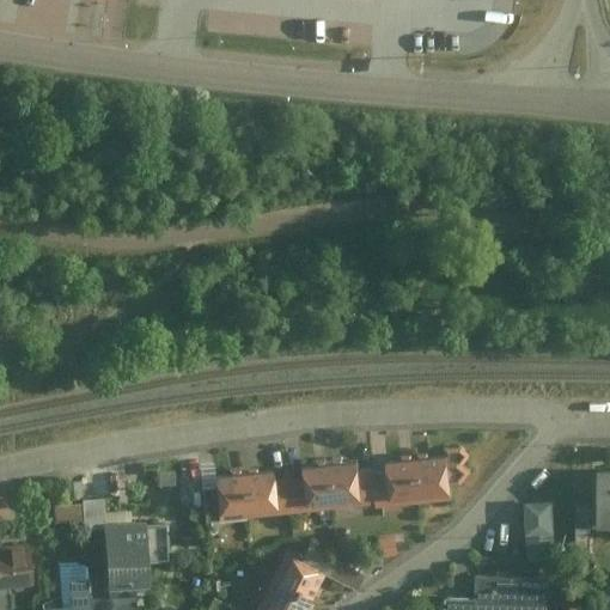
[(469,456),(461,449),(445,450),(446,456),(449,483),(463,481),(470,473),(461,465),(469,456)]
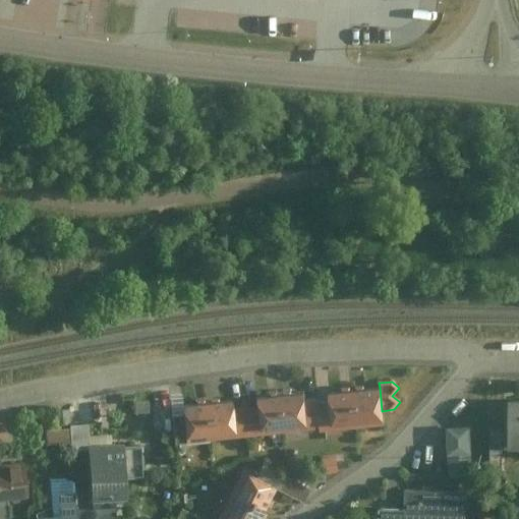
[(346,391),(329,393),(330,402),(332,425),(383,420),(382,411),(380,388),(361,390),(346,391)]
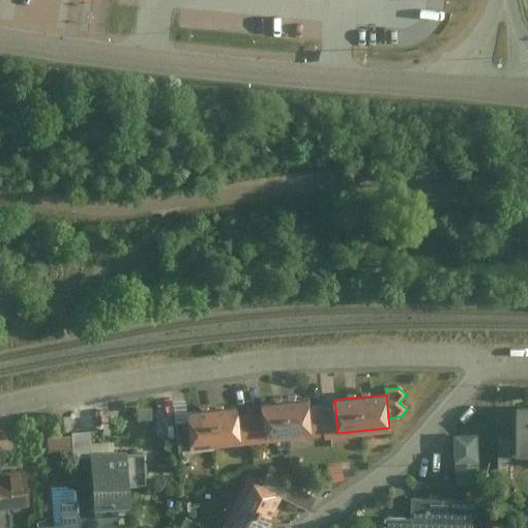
[(175,423),(188,422),(188,414),(186,402),(173,403),(175,423)]
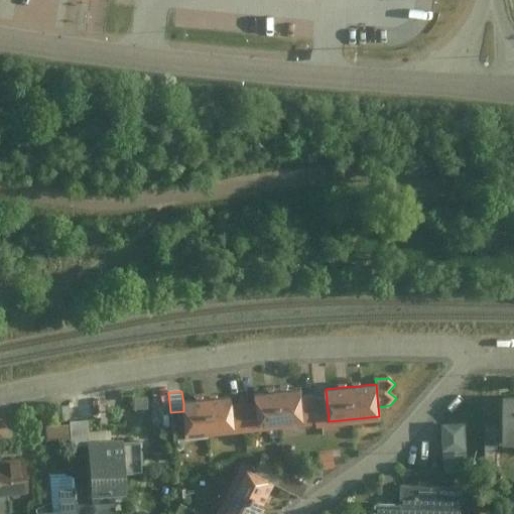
[(303,397),(303,391),(285,393),(270,394),(253,396),(253,402),(256,425),(305,420),(303,397)]
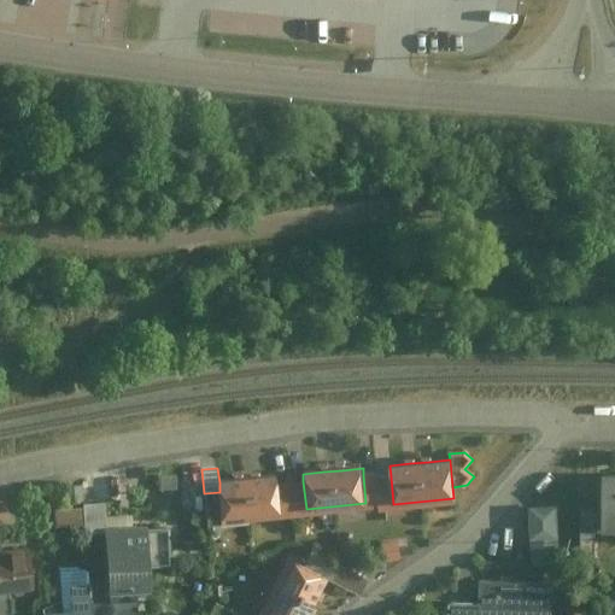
[(365,503),(380,502),(378,478),(376,474),(363,475),(365,503)]
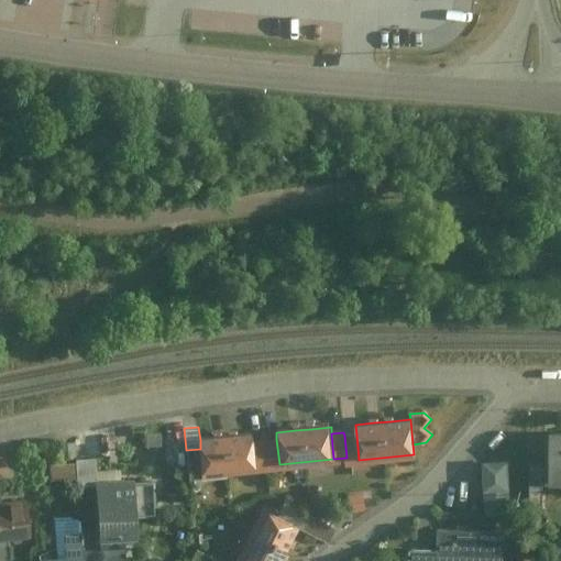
[(202,472),(255,466),(253,441),(252,435),(233,437),(217,438),(200,440),(200,449),(202,472)]
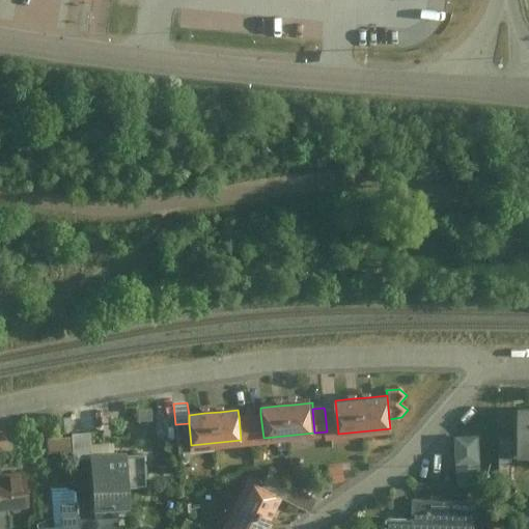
[(325,411),(327,432),(327,436),(338,434),(336,410),(325,411)]
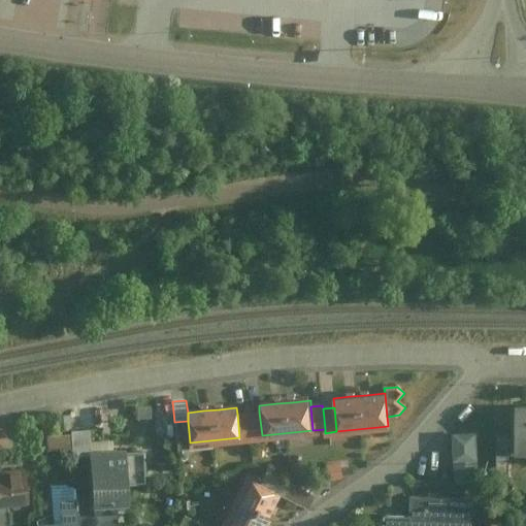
[(239,437),(262,435),(259,412),(237,414),(239,437)]
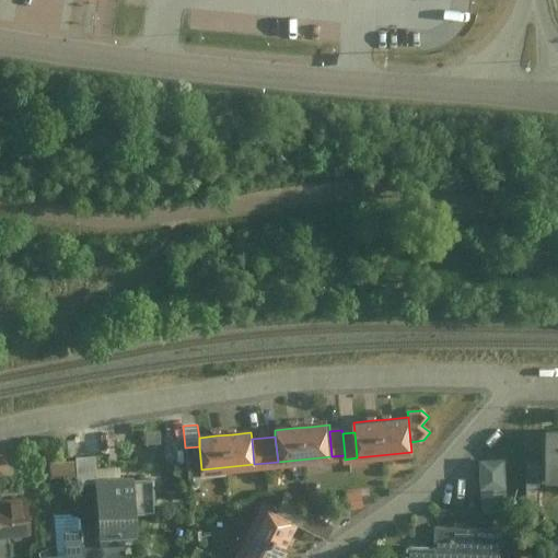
[(557,438),(549,438),(548,479),(557,479),(557,438)]
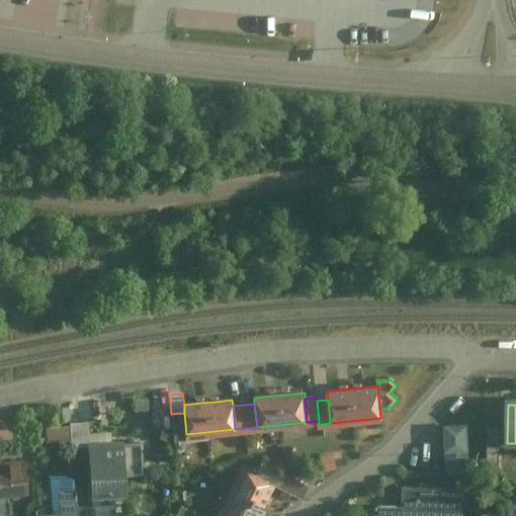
[(133,408),(134,419),(145,418),(144,407),(133,408)]
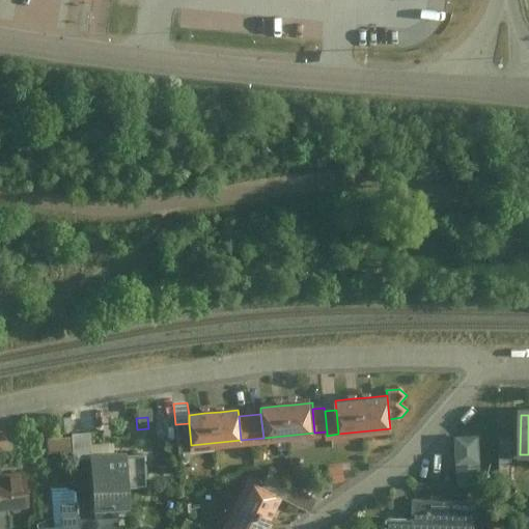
[(189,423),(175,424),(176,427),(177,441),(178,451),(192,450),(191,445),(189,423)]
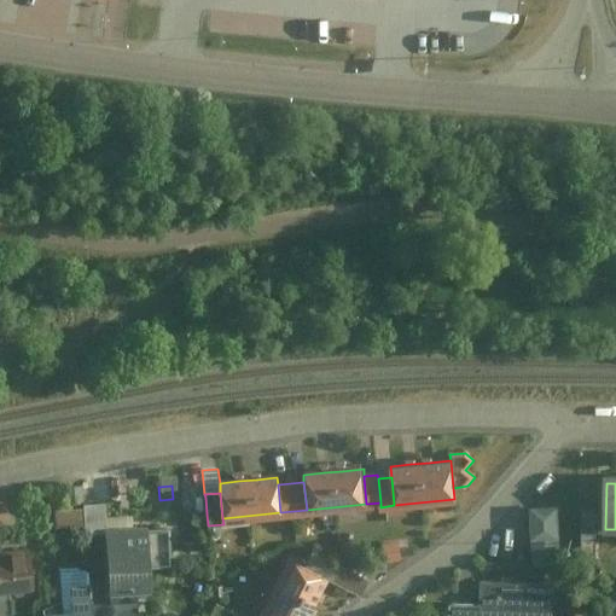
[(207,513),(205,498),(181,500),(182,516),(207,513)]
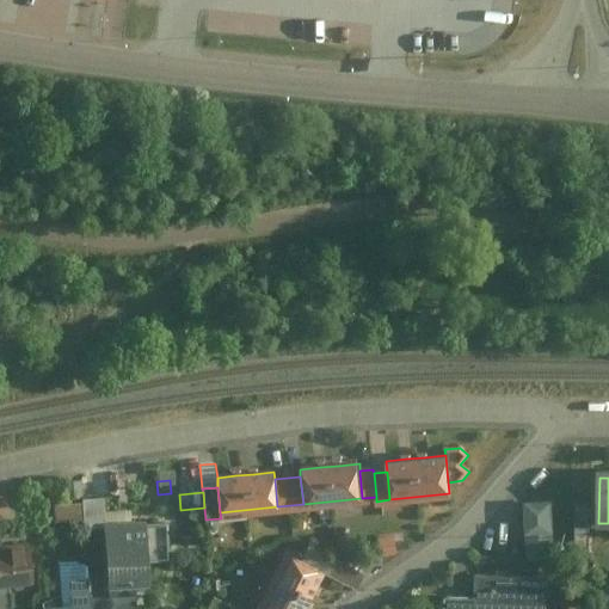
[(106,510),(105,497),(81,498),(84,528),(106,527),(106,510)]
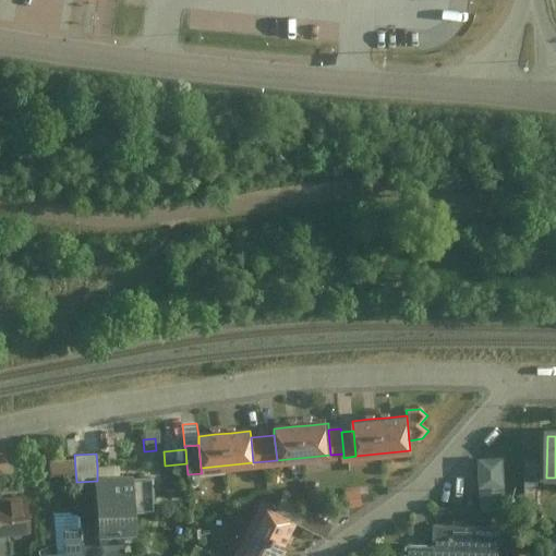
[(508,487),(507,457),(482,458),(483,488),(508,487)]
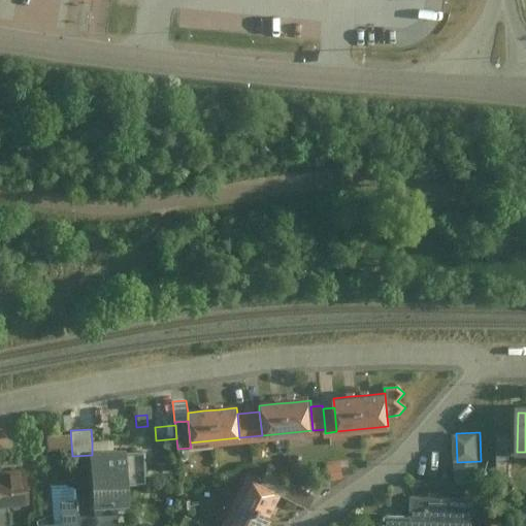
[(92,440),(92,455),(113,454),(112,439),(92,440)]
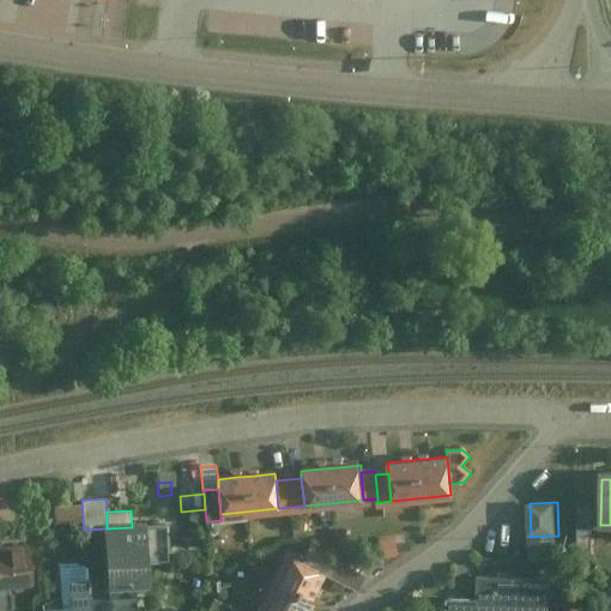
[(586,558),(586,518),(573,518),(574,558),(586,558)]
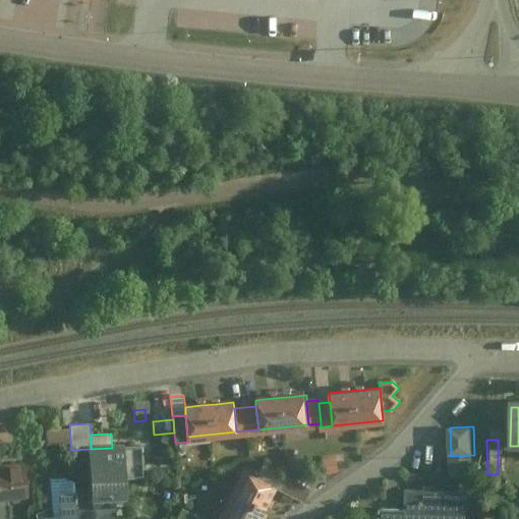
[(124,447),(126,476),(143,475),(141,446),(124,447)]
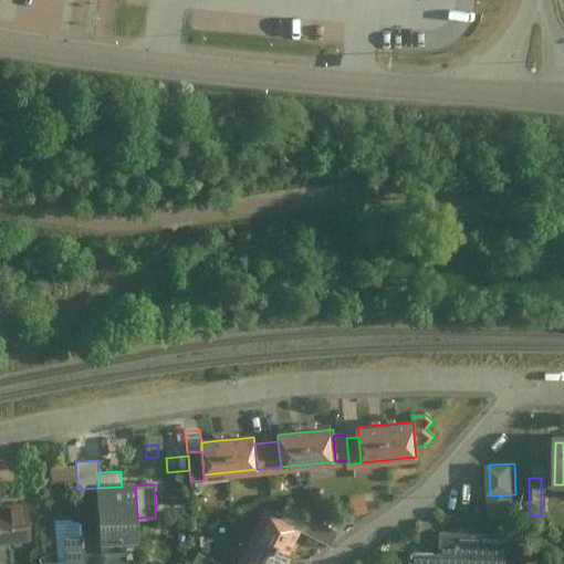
[(102,538),(137,535),(137,518),(135,486),(122,487),(98,488),(102,538)]
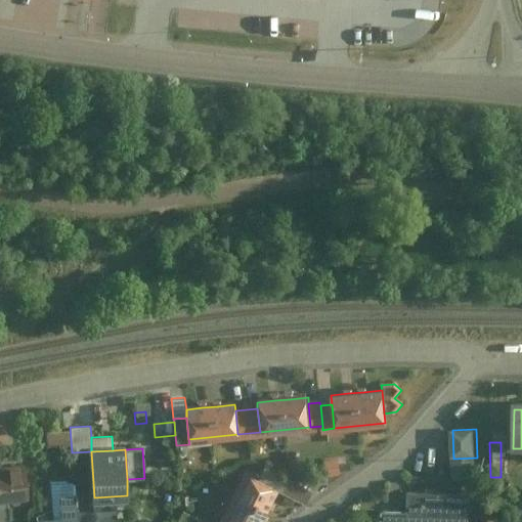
[(347,457),(332,459),(334,475),(349,473),(347,457)]
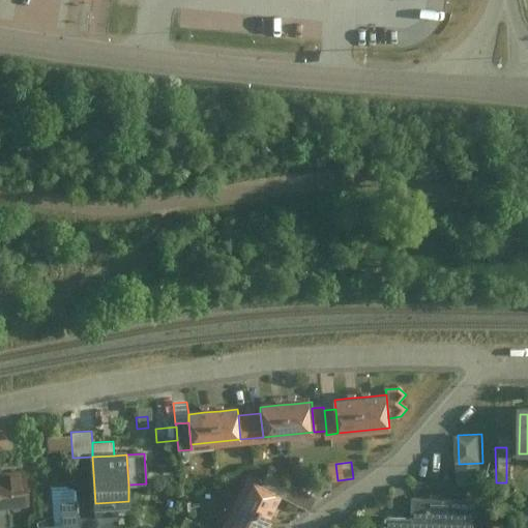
[(482,463),(459,464),(452,493),(476,492),(482,463)]
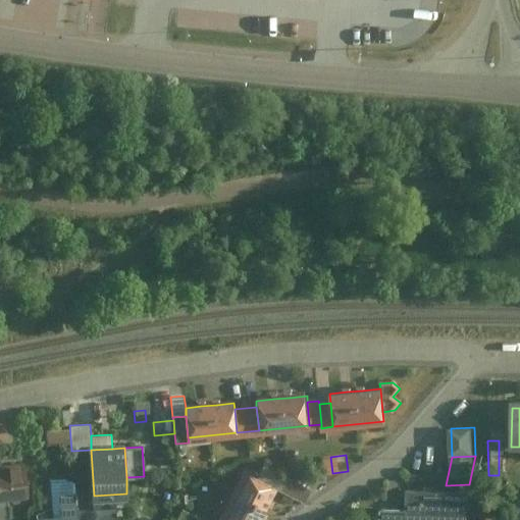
[(30,498),(26,465),(0,467),(0,498),(8,498),(8,501),(30,498)]
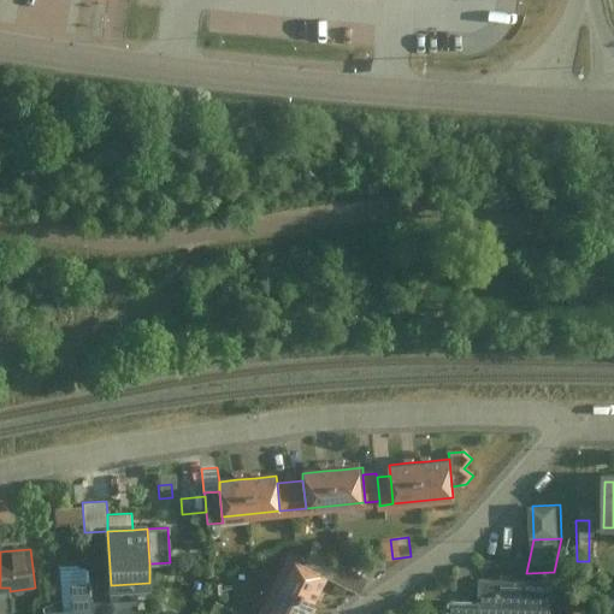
[(303,566),(328,578),(334,580),(341,565),(311,550),(303,566)]
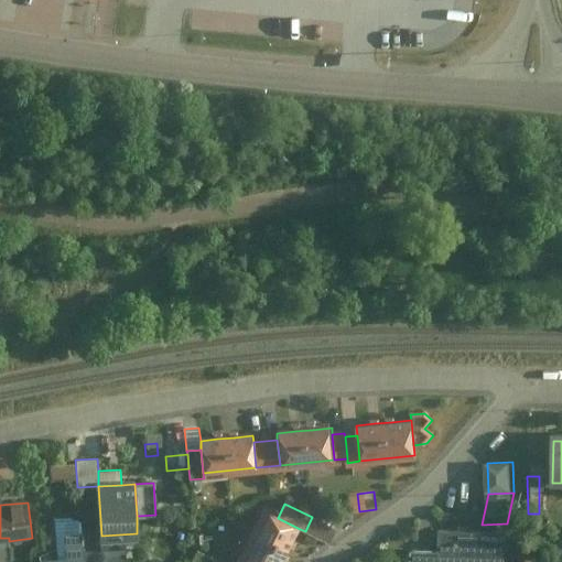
[(284,561),(300,529),(278,518),(267,514),(245,560),(247,561),(284,561)]
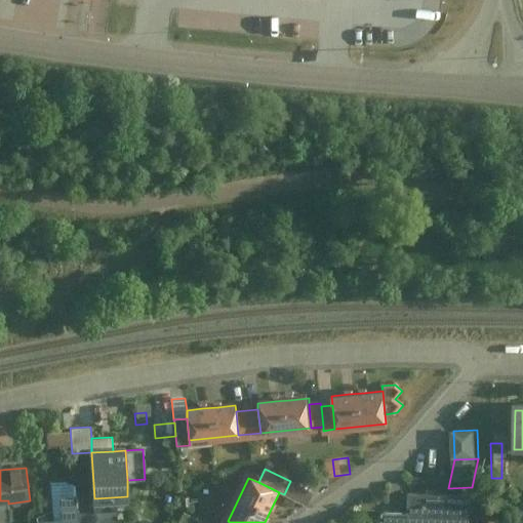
[(290,481),(284,494),(308,506),(314,492),(290,481)]
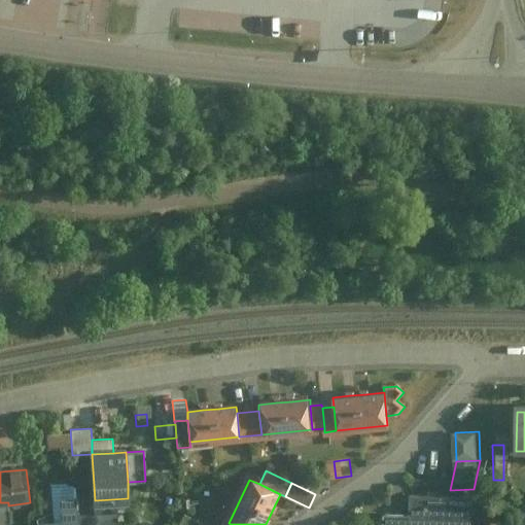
[(77,524),(77,521),(74,484),(54,485),(57,523),(47,524),(77,524)]
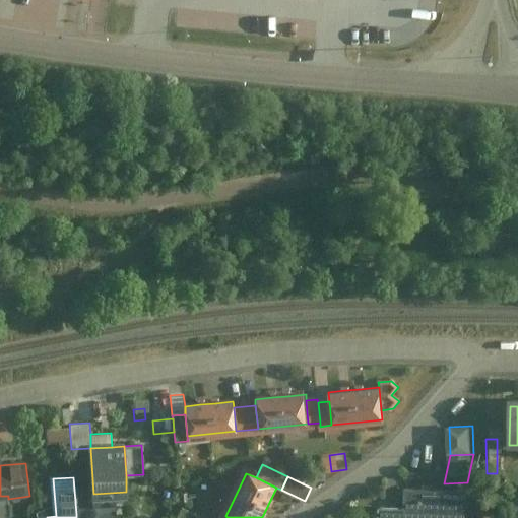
[(468,517),(468,494),(408,494),(408,511),(383,511),(382,517),(468,517)]
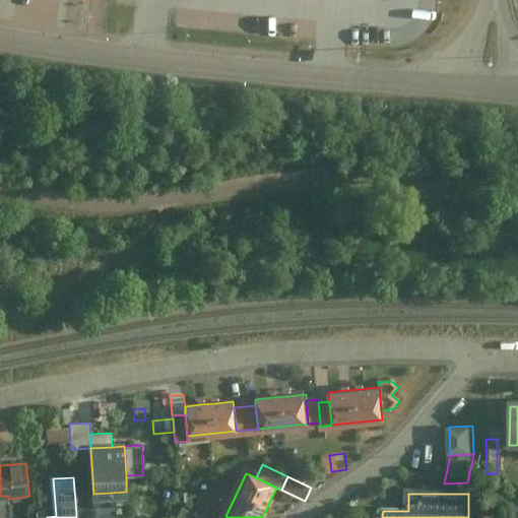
[(8,496),(0,496),(0,517),(10,516),(8,499),(8,496)]
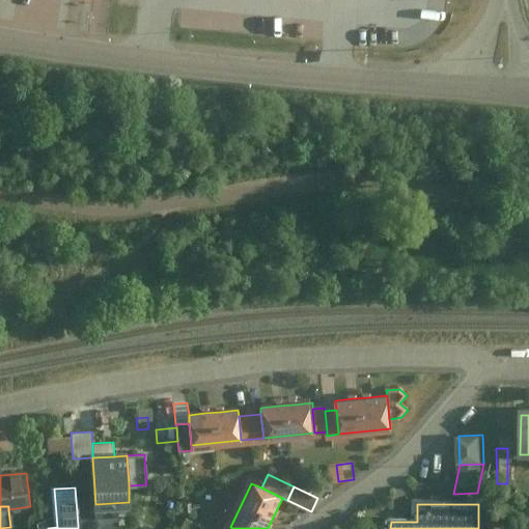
[(206,528),(188,520),(184,528),(206,528)]
